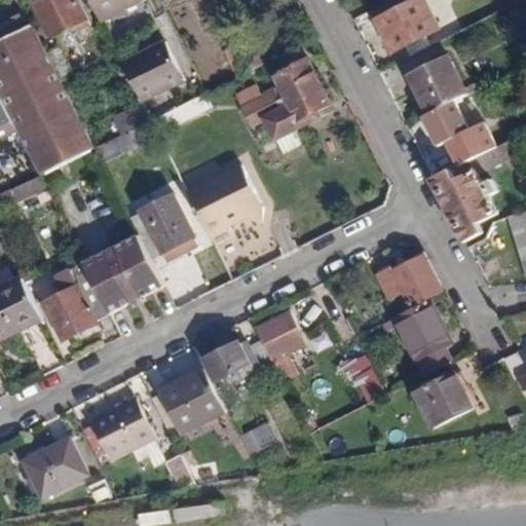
[(89,25),(77,0),(44,0),(36,4),(52,37),(76,26),(78,30),(89,25)]
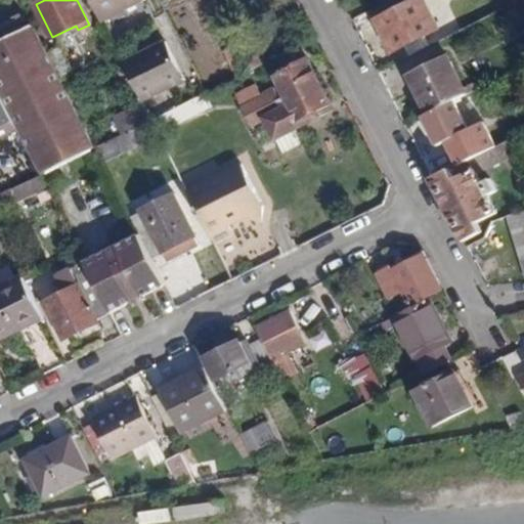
[(143,0),(91,0),(101,20),(143,0)]
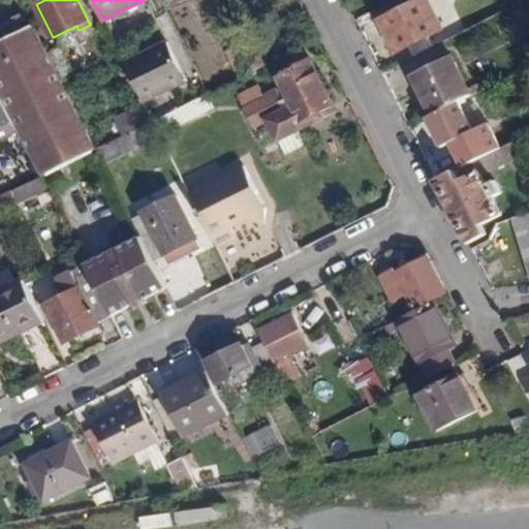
[(393,0),(387,3),(384,4),(390,16),(381,20),(398,51),(408,45),(429,35),(443,28),(428,0),(393,0)]
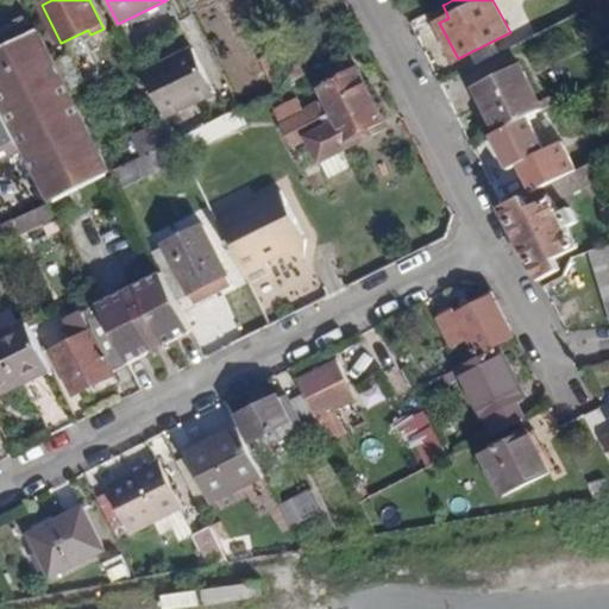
[(0,44),(2,49),(35,32),(26,16),(0,27),(0,44)]
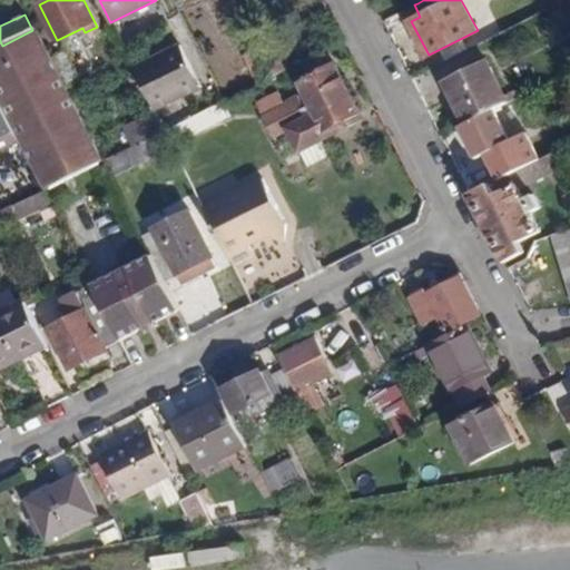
[(0,99),(16,130),(43,187),(104,158),(38,28),(32,30),(2,46),(0,41),(0,99)]
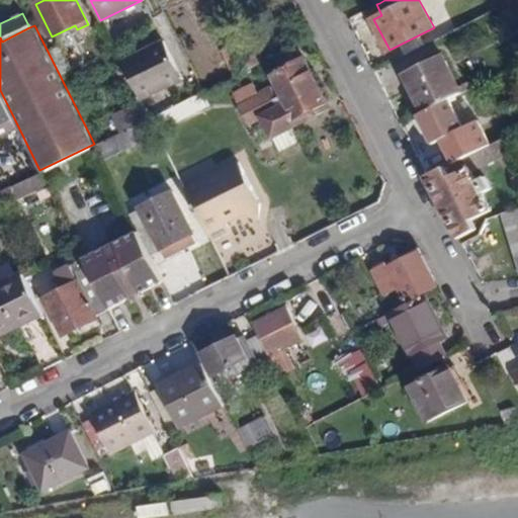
[(405,54),(425,44),(420,34),(400,45),(405,54)]
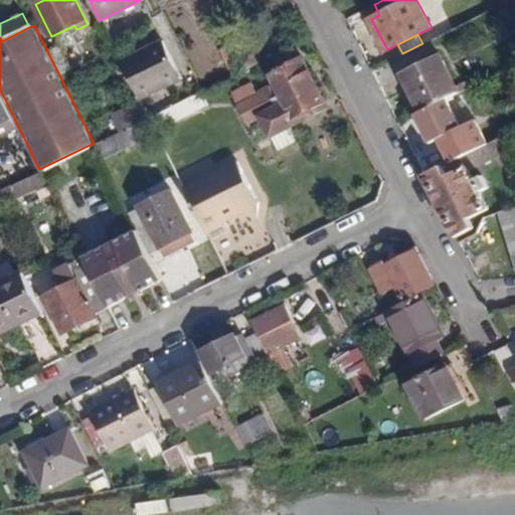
[(317,52),(311,39),(290,49),(272,57),(279,71),(265,78),(271,90),(239,107),(246,123),(262,116),(272,137),(317,114),(313,107),(325,102),(303,59),(317,52)]
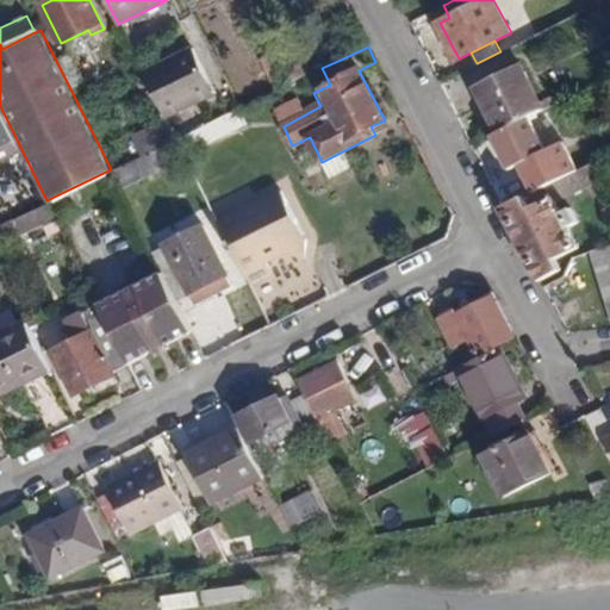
[(216,92),(195,50),(143,74),(165,117),(216,92)]
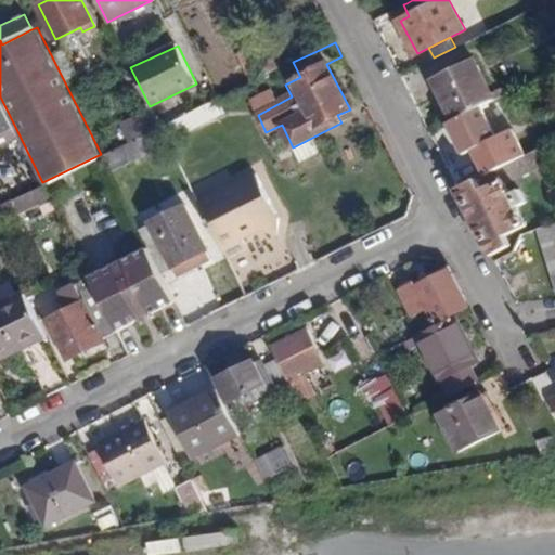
[(454,119),(481,106),(493,100),(474,60),(435,78),(454,119)]
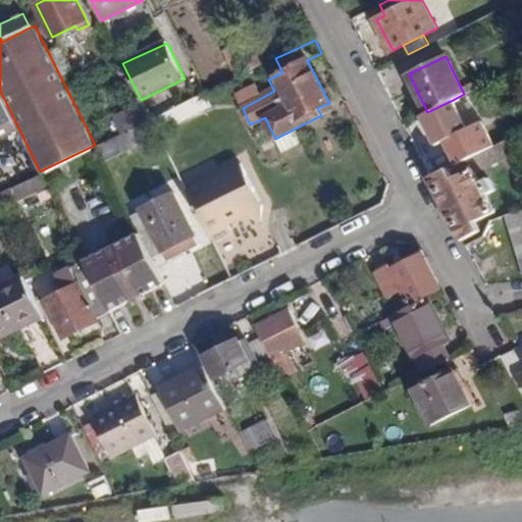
[(0,125),(14,119),(0,91),(0,125)]
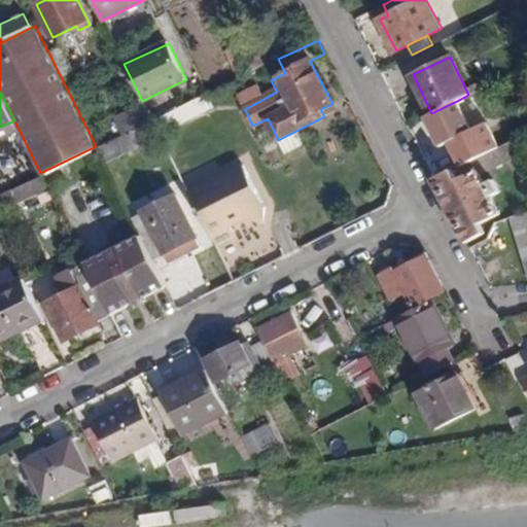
[(208,94),(152,121),(160,135),(215,107),(208,94)]
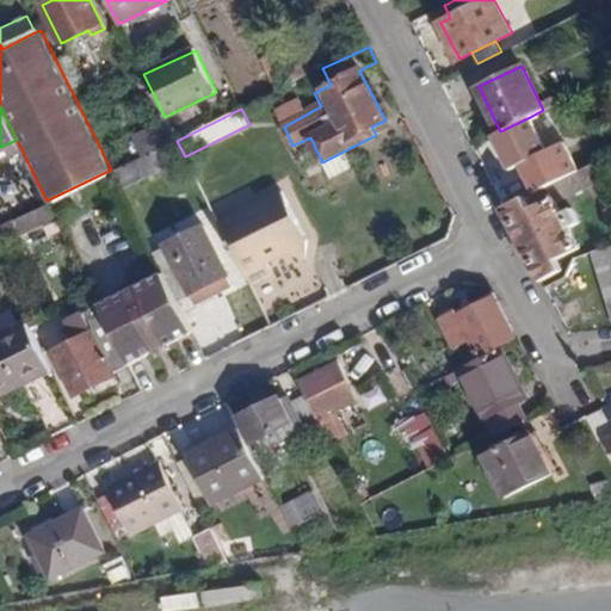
[(547,149),(530,117),(500,131),(494,134),(510,167),(547,149)]
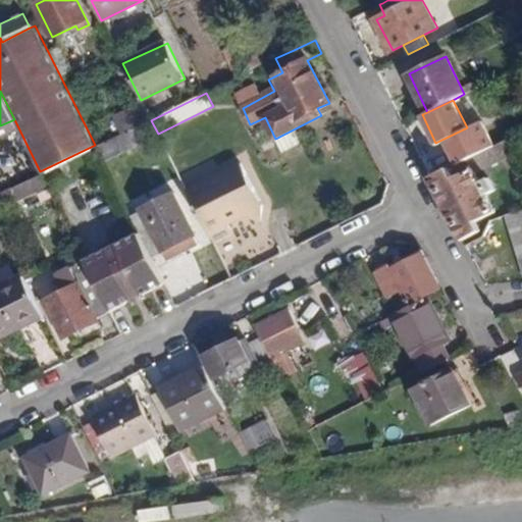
[(144,105),(114,119),(122,134),(151,120),(144,105)]
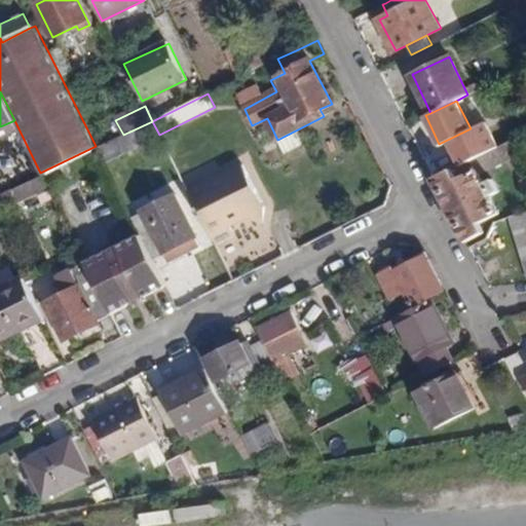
[(104,162),(159,135),(152,121),(123,135),(97,148),(104,162)]
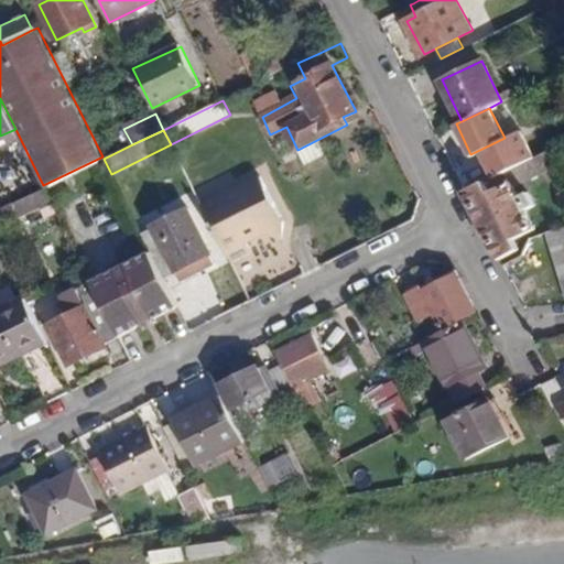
[(498,155),(506,171),(544,151),(538,136),(498,155)]
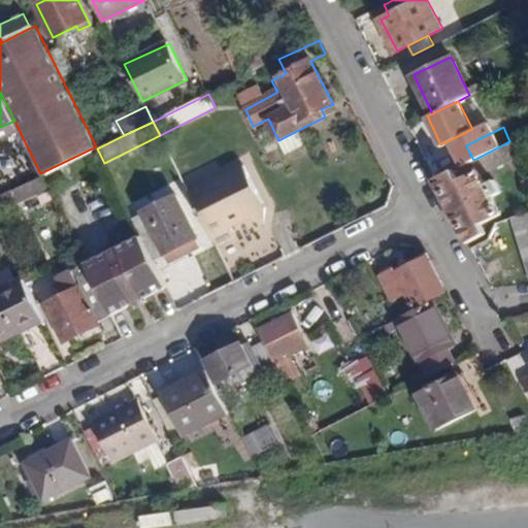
[(517,137),(509,141),(473,160),(477,170),(459,178),(454,169),(436,178),(468,241),(487,231),(483,223),(501,212),(494,195),(502,191),(496,178),(487,184),(482,172),(522,152),(517,137)]
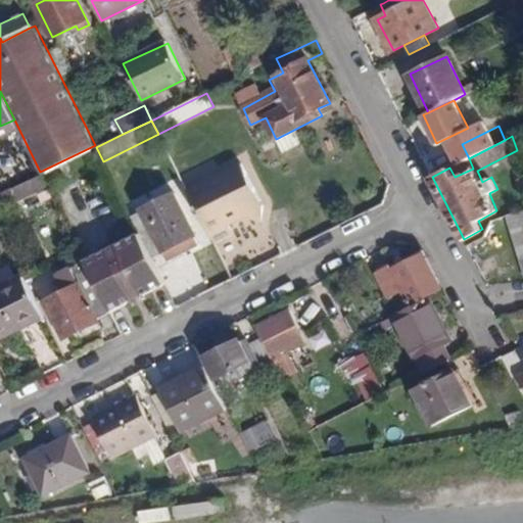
[(265,206),(243,165),(188,192),(215,244),(234,234),(229,227),(244,219),(259,226),(265,206)]
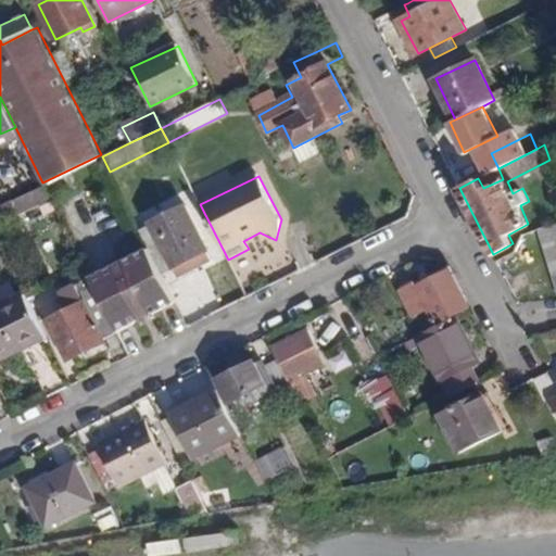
[(43,188),(10,198),(15,215),(48,205),(43,188)]
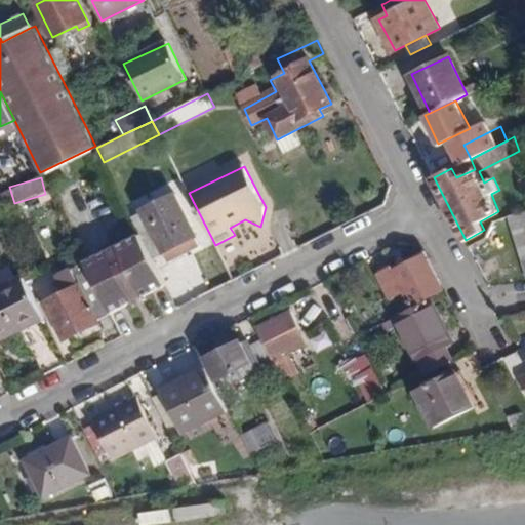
[(196,236),(175,196),(146,210),(165,251),(196,236)]
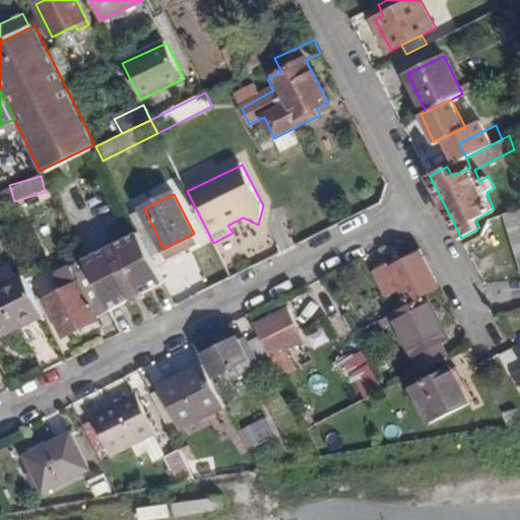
[(164,249),(144,208),(131,215),(140,233),(151,255),(164,249)]
